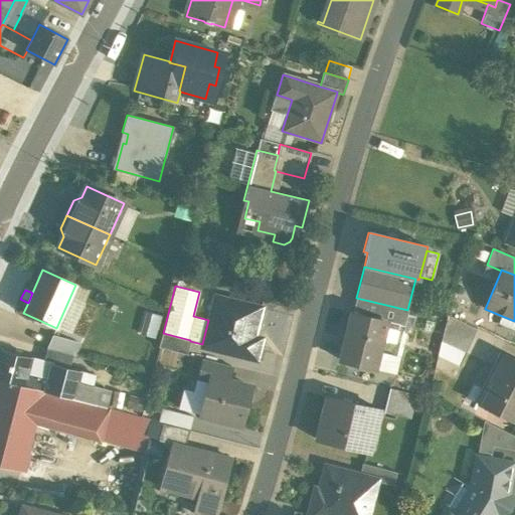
[(262,307),(214,295),(208,320),(202,344),(201,346),(256,360),(262,338),(254,336),(262,307)]
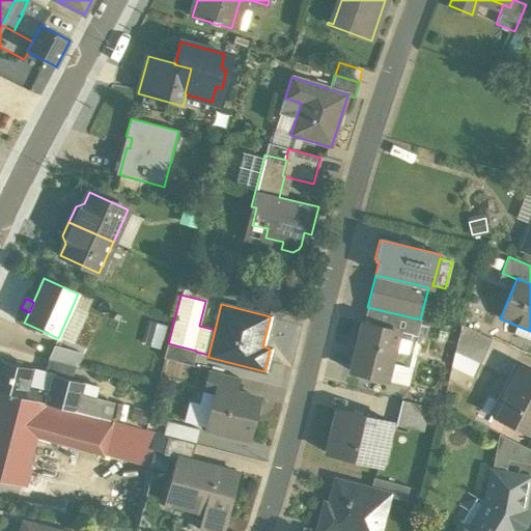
[(420,319),(367,307),(363,323),(399,332),(397,339),(414,343),(420,319)]
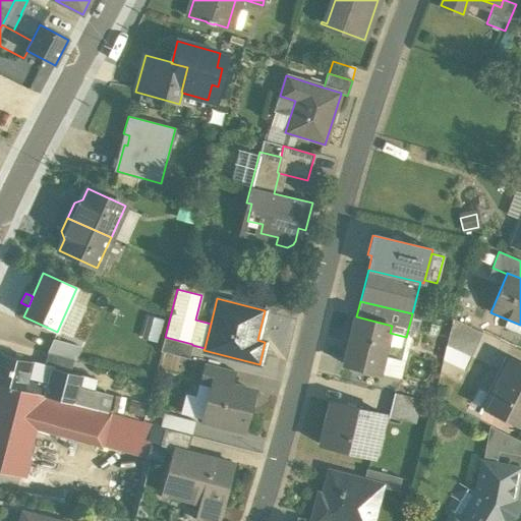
[(356,316),(344,364),(380,373),(390,333),(392,326),(356,316)]
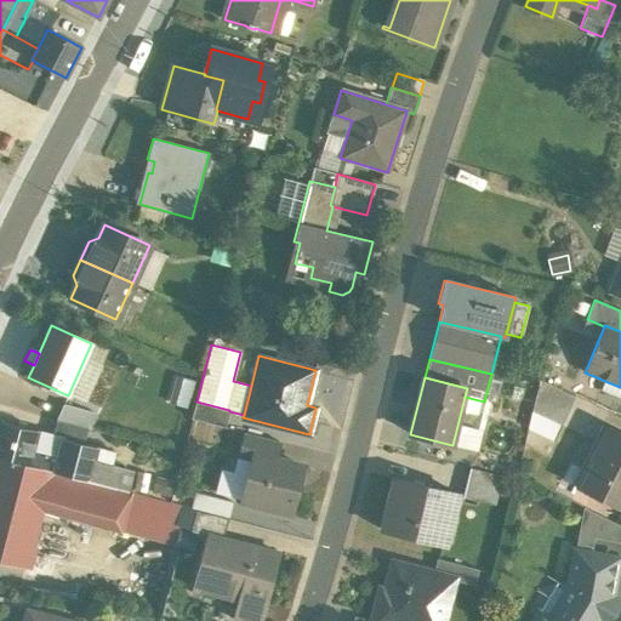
[(574,397),(539,380),(531,412),(560,426),(574,397)]
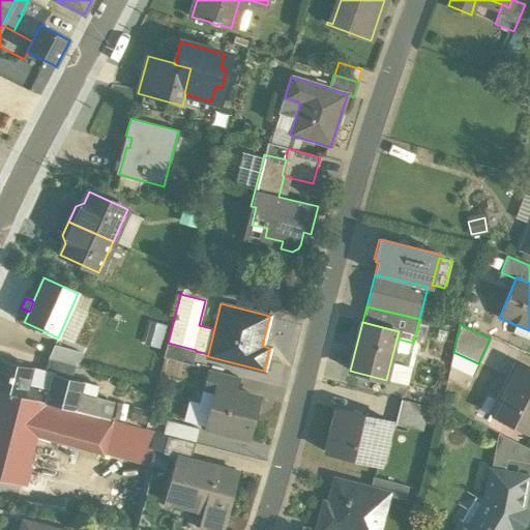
[(168,343),(167,343),(163,357),(192,364),(196,351),(196,350),(168,343)]
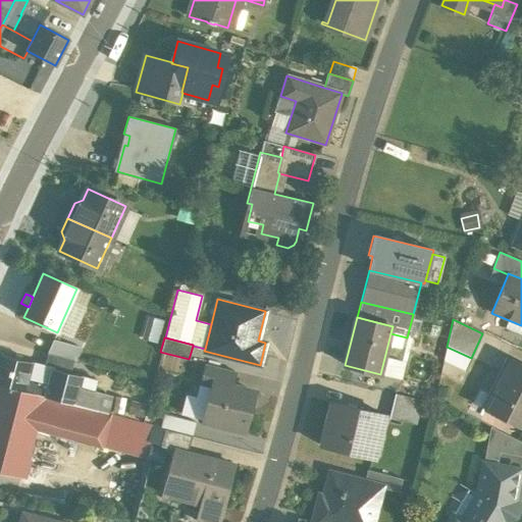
[(80,348),(53,341),(48,354),(72,360),(75,361),(80,348)]
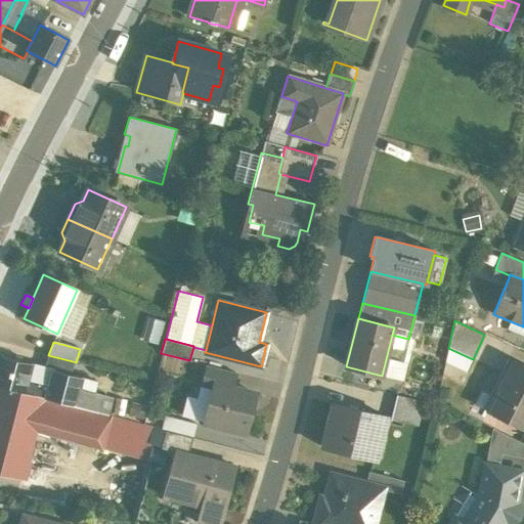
[(31,363),(0,355),(0,386),(24,393),(31,363)]
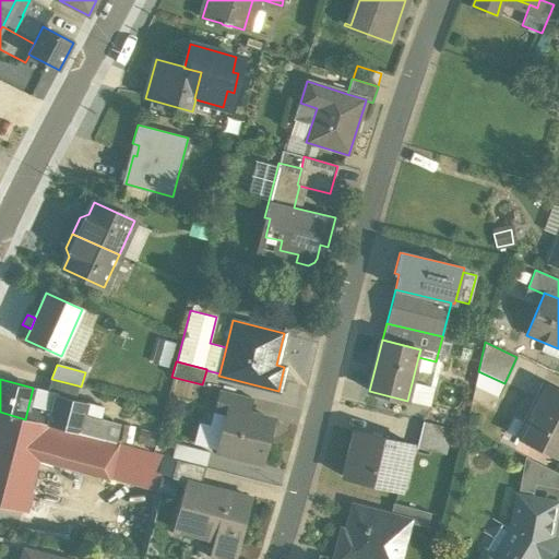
[(78,385),(51,379),(47,392),(47,393),(57,395),(74,400),(78,385)]
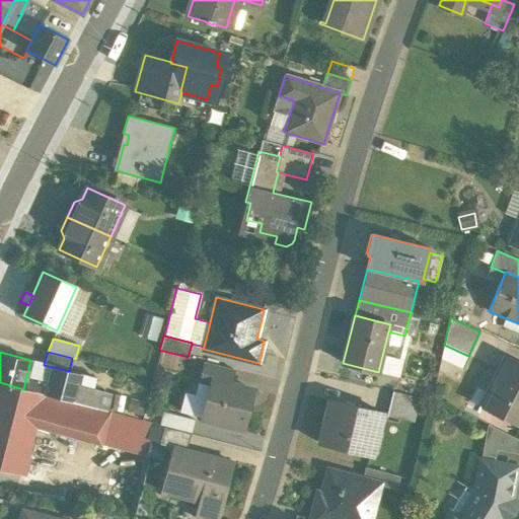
[(518,363),(507,358),(483,409),(518,426),(518,363)]
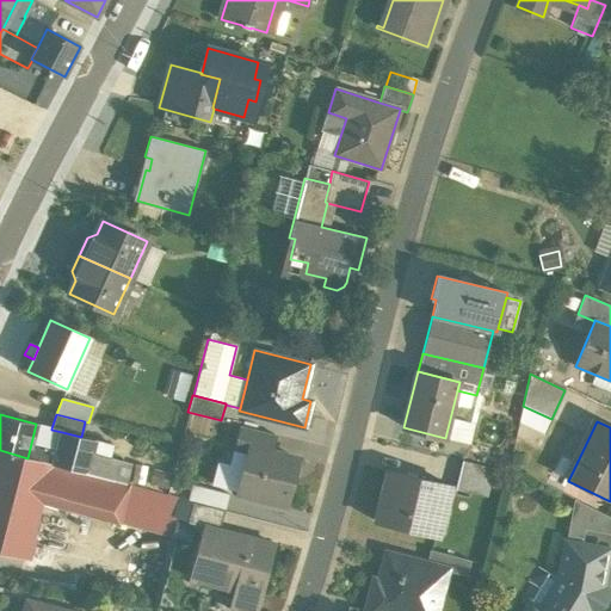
[(51,429),(36,424),(28,458),(49,464),(54,466),(62,432),(51,430),(51,429)]
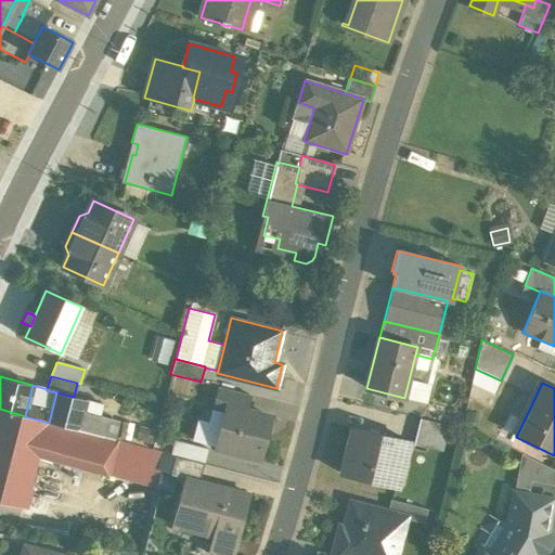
[(248,395),(219,387),(214,410),(226,413),(226,412),(242,416),(243,410),(245,410),(248,395)]
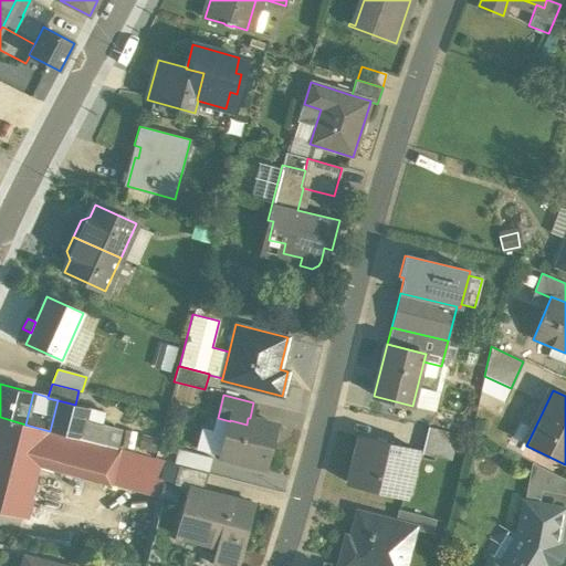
[(75,405),(58,400),(50,431),(76,438),(80,425),(70,421),(75,405)]
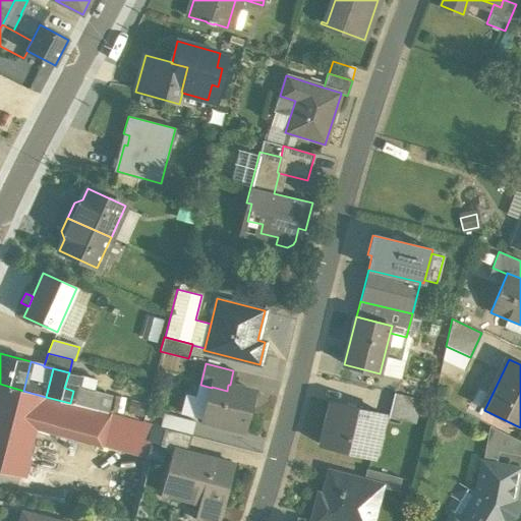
[(23,391),(0,384),(0,471),(20,477),(25,458),(34,428),(42,396),(23,391)]
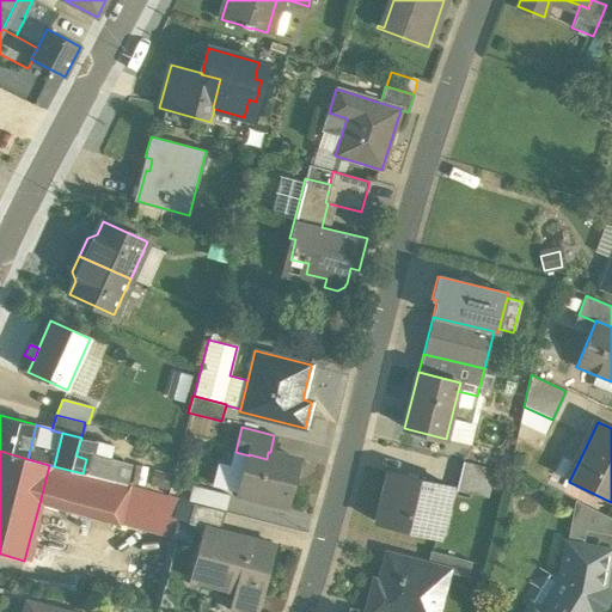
[(270,452),(268,452),(267,459),(249,454),(249,456),(239,493),(285,505),(297,459),(270,452)]
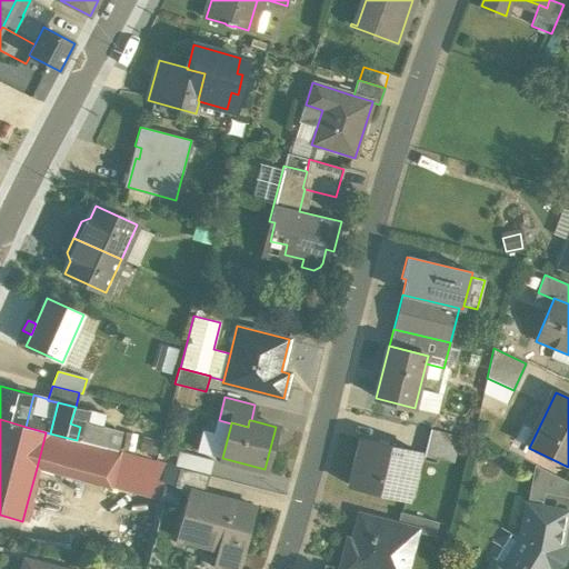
[(99,428),(80,427),(77,440),(103,447),(108,430),(99,428)]
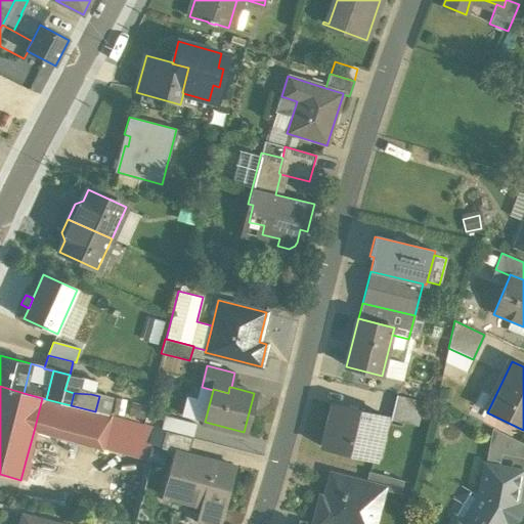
[(424,402),(397,396),(391,420),(418,427),(424,402)]
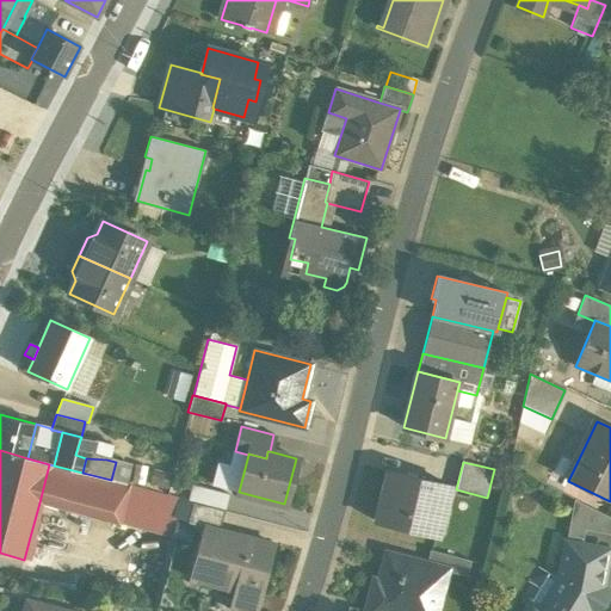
[(54,466),(49,464),(39,503),(121,523),(130,486),(82,473),(54,466)]
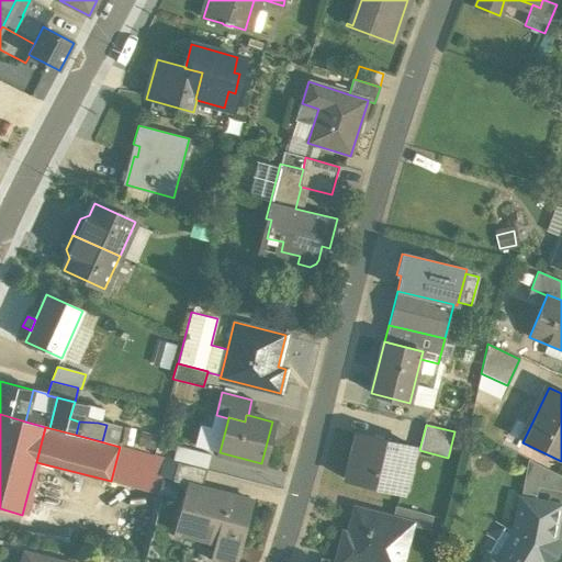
[(415,448),(356,434),(345,480),(404,494),(415,448)]
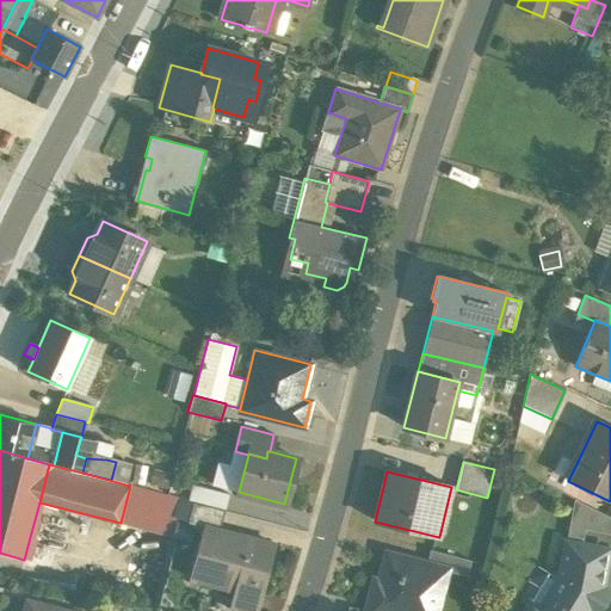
[(180,499),(130,486),(121,523),(170,537),(180,499)]
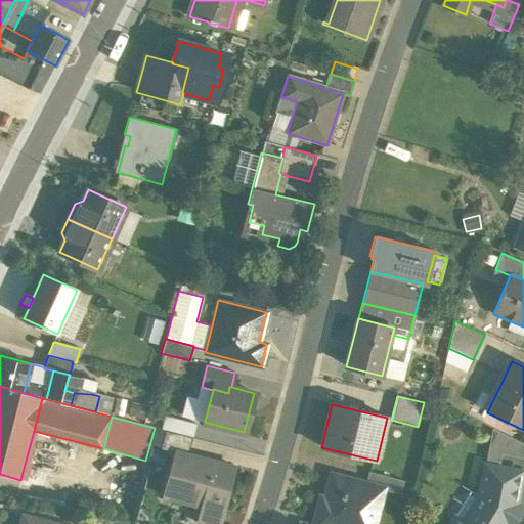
[(494,430),(488,461),(499,463),(506,436),(494,430)]
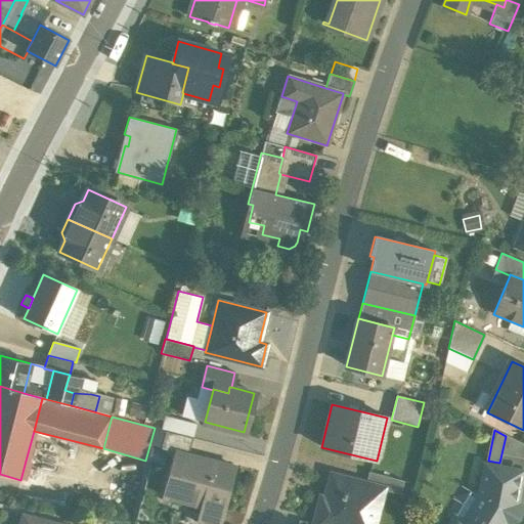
[(192,438),(166,431),(161,448),(174,451),(174,450),(188,453),(192,438)]
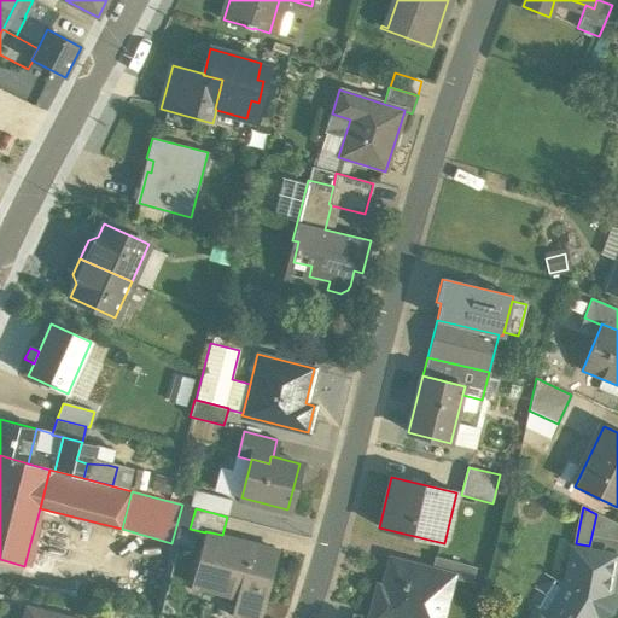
[(222,535),(205,531),(205,532),(191,584),(235,598),(234,601),(260,608),(277,549),(222,535)]
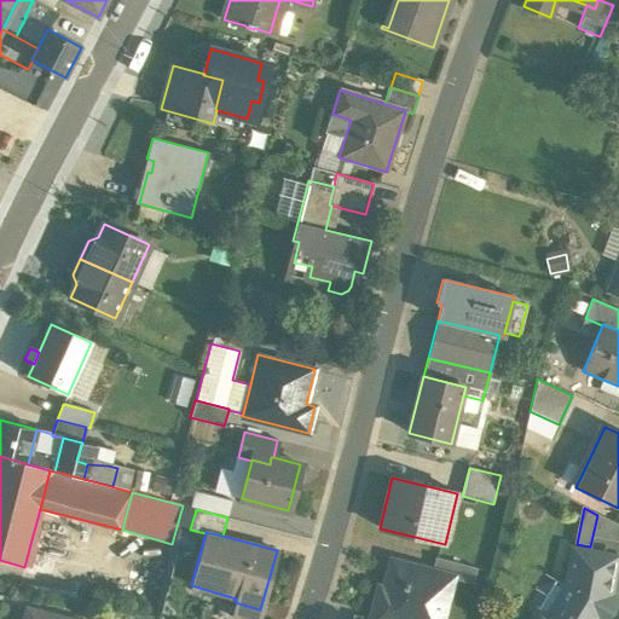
[(615,559),(573,551),(566,589),(560,597),(562,605),(560,608),(578,618),(597,618),(599,618),(606,618),(618,601),(608,595),(615,559)]
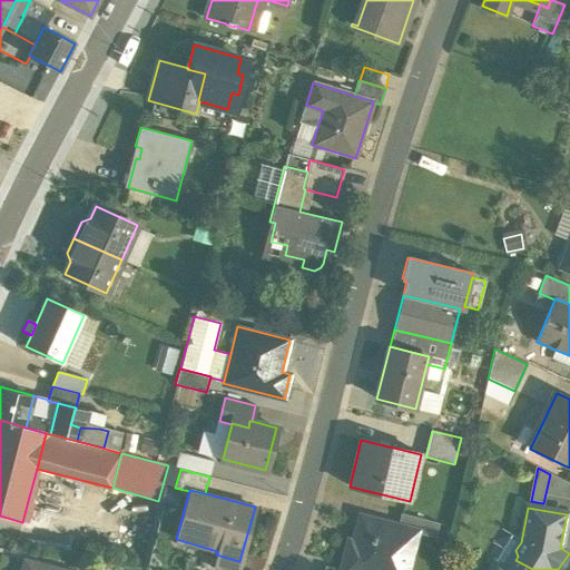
[(440,523),(402,513),(399,527),(418,531),(416,533),(436,538),(440,523)]
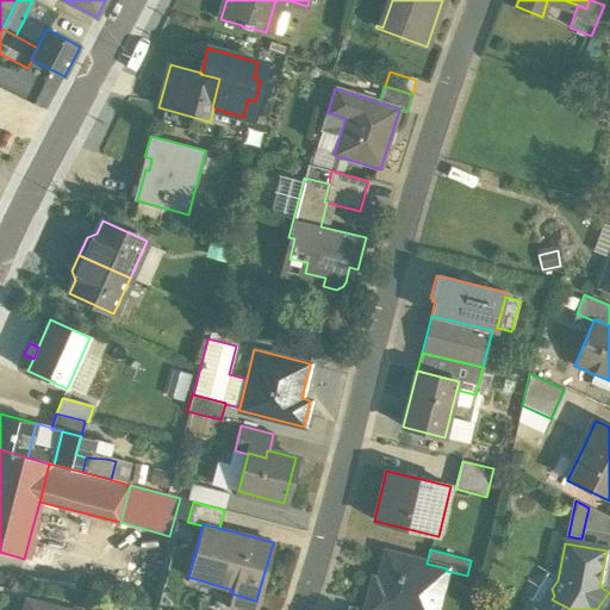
[(427,564),(387,553),(379,580),(374,579),(367,604),(390,609),(428,609),(429,609),(434,609),(446,571),(447,568),(427,564)]
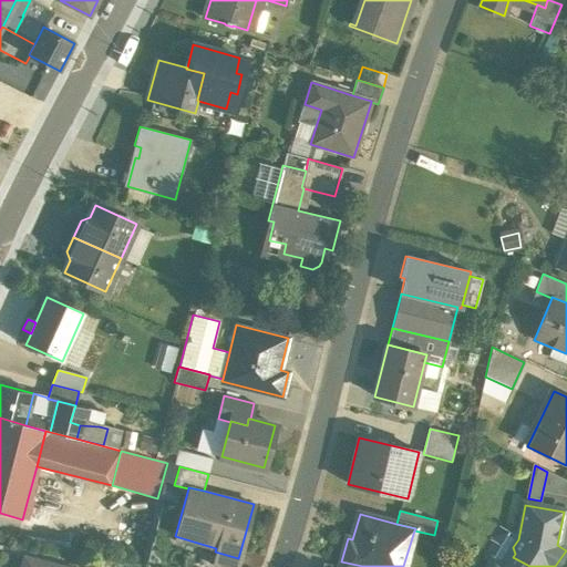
[(507,566),(485,554),(482,558),(488,563),(485,566),(529,566),(513,557),(507,566)]
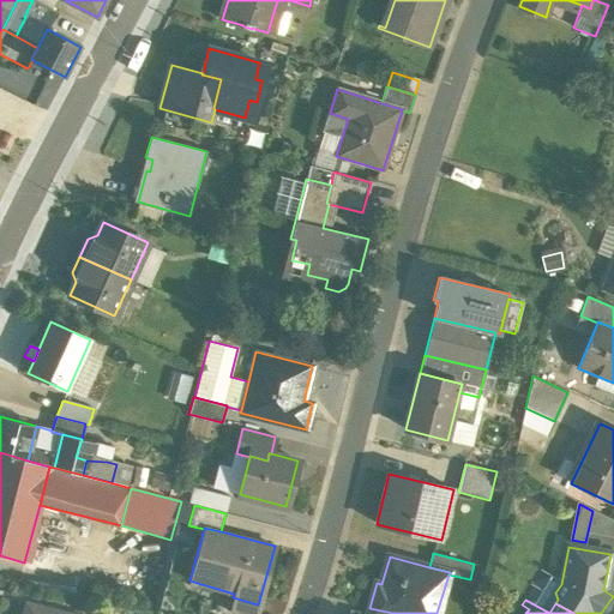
[(64,613),(47,609),(26,603),(23,613),(66,613),(64,613)]
